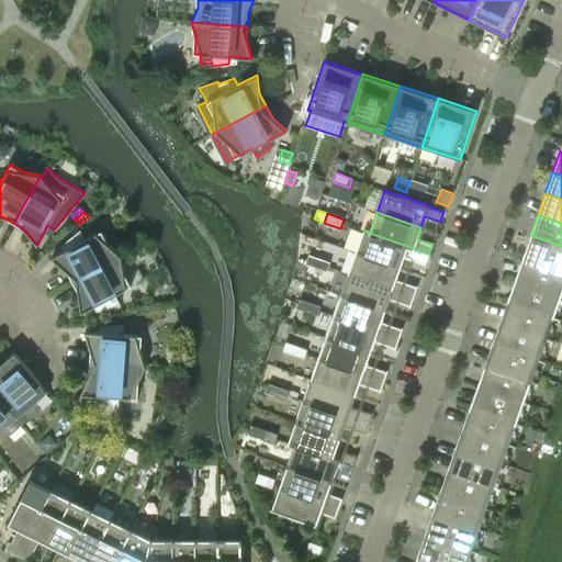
[(71,281),(121,255),(109,245),(101,229),(85,238),(80,229),(67,240),(70,247),(51,257),(65,269),(71,281)]
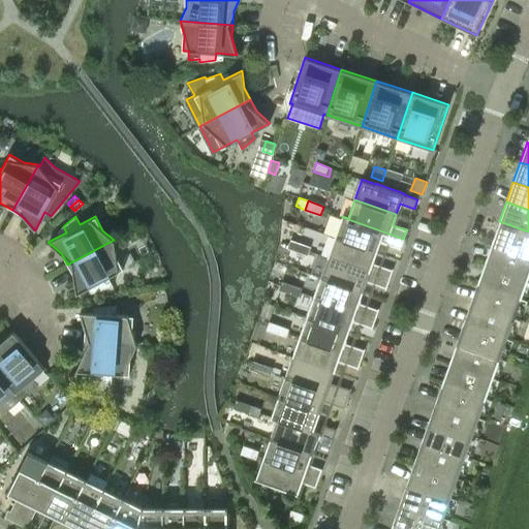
[(403,239),(342,217),(335,238),(376,252),(380,242),(400,249),(403,239)]
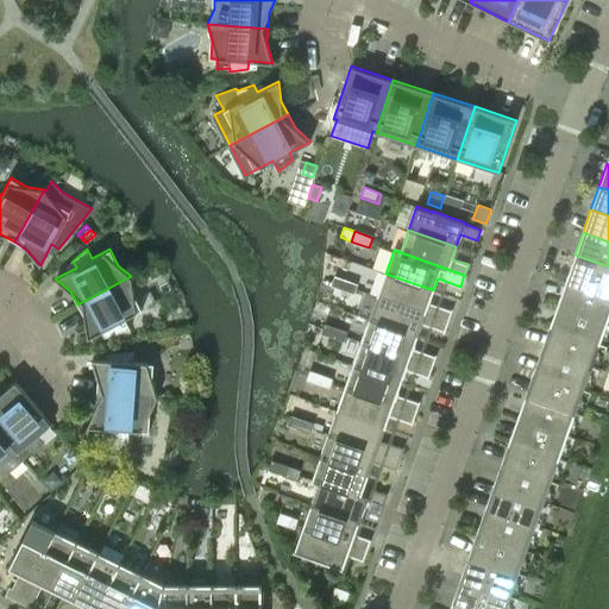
[(608,267),(575,255),(566,278),(608,293),(608,267)]
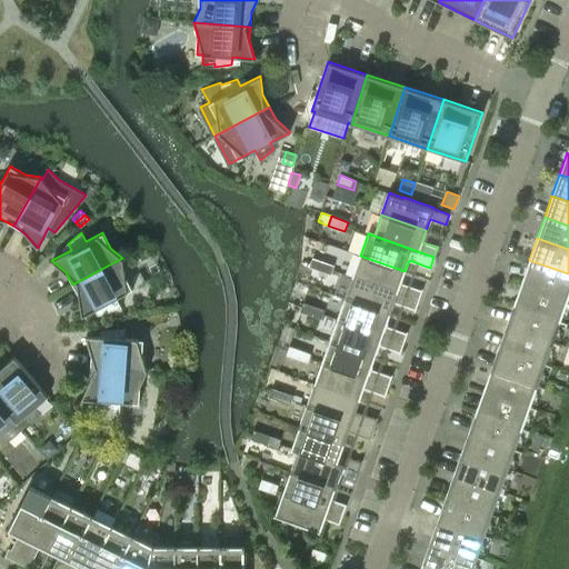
[(146,249),(138,252),(140,258),(145,259),(149,257),(146,249)]
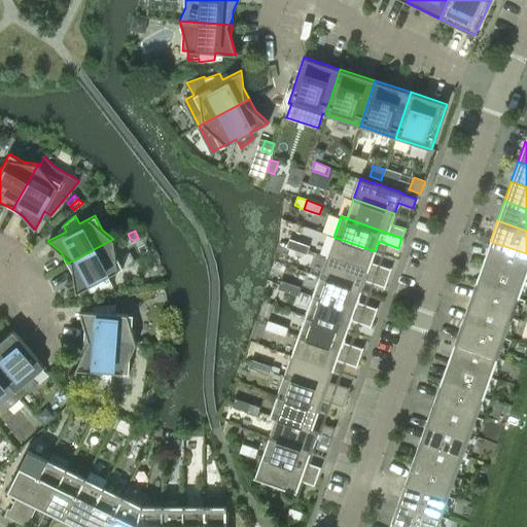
[(375,251),(334,237),(326,256),(388,278),(391,269),(372,261),(375,251)]
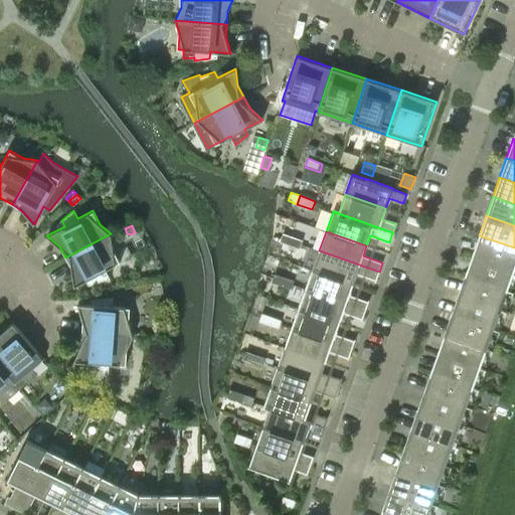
[(280,241),(290,244),(293,236),(283,232),(280,241)]
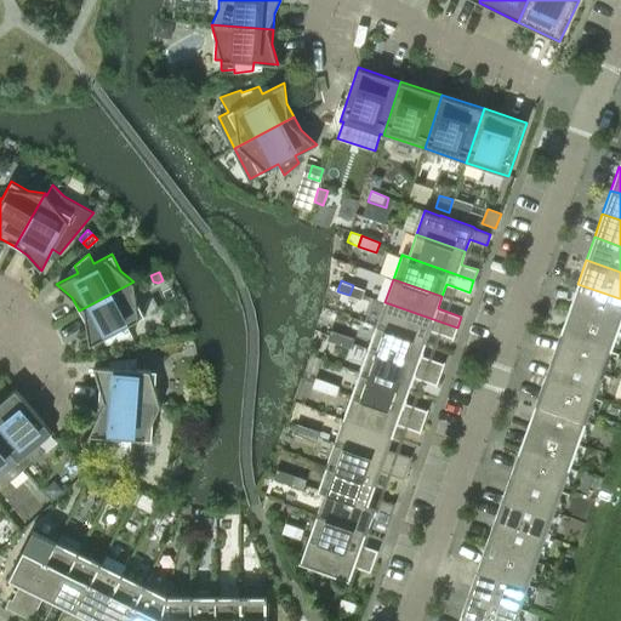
[(134,281),(79,311),(86,325),(90,346),(110,334),(114,341),(132,335),(127,325),(146,315),(136,298),(134,281)]
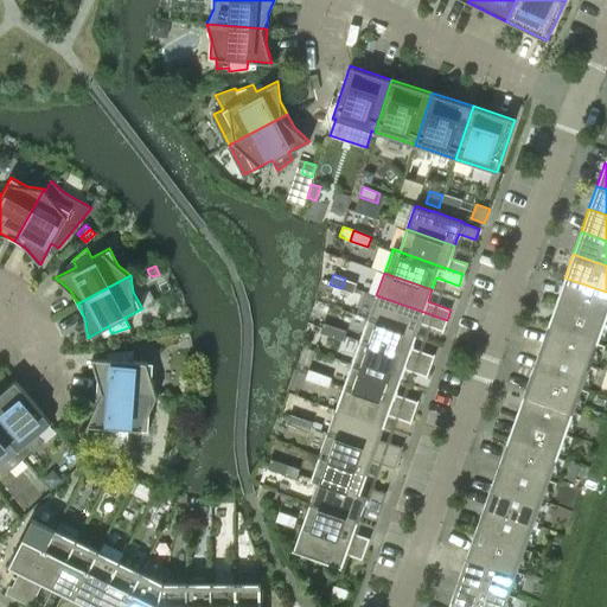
[(606,318),(606,312),(606,292),(564,278),(556,300),(606,318)]
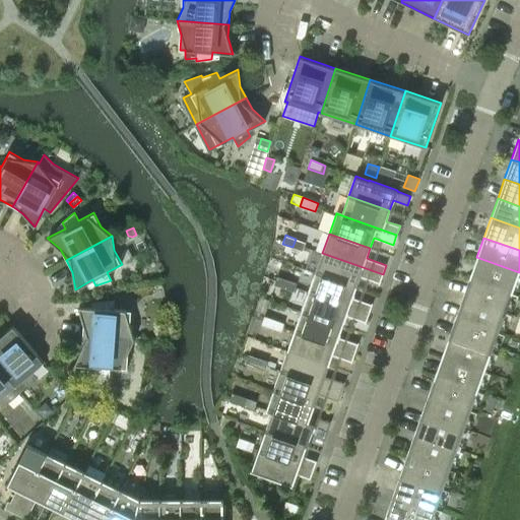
[(305,242),(296,239),(293,247),(303,251),(305,242)]
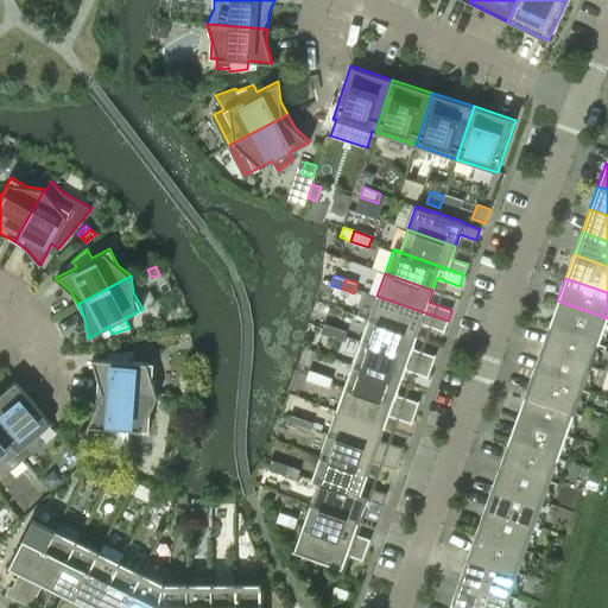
[(365,292),(358,315),(368,318),(417,335),(420,323),(444,331),(448,321),(377,296),(365,292)]
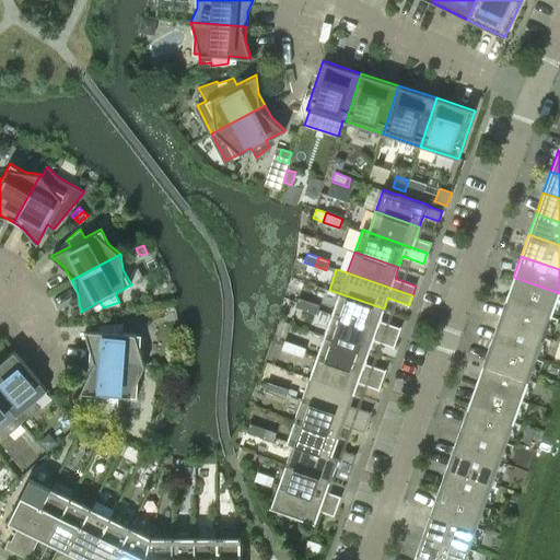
[(513,277),(505,298),(551,314),(559,293),(513,277)]
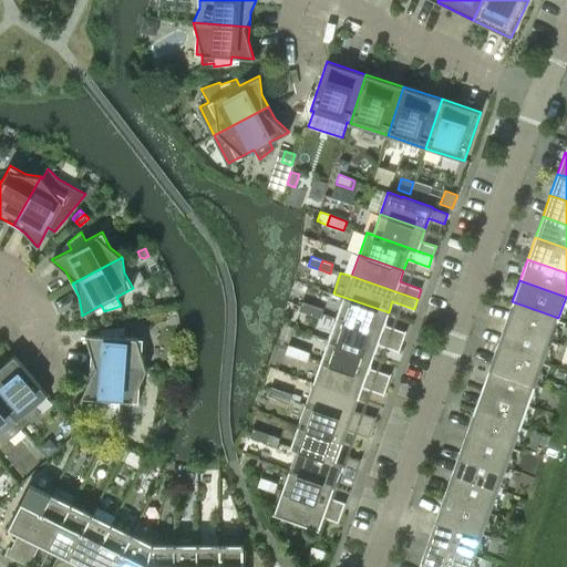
[(336,318),(402,341),(405,331),(384,325),(389,312),(343,297),(336,318)]
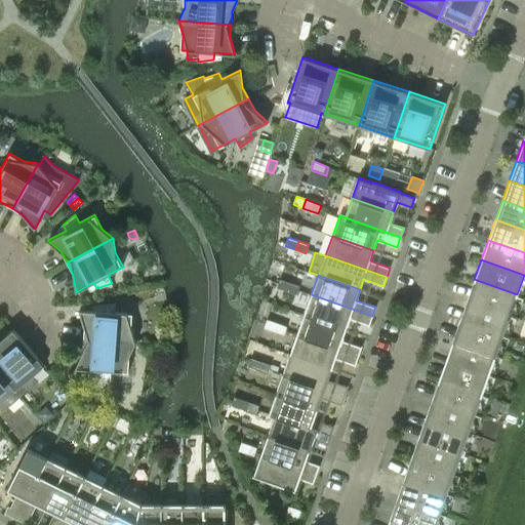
[(277,287),(286,290),(289,282),(279,279),(277,287)]
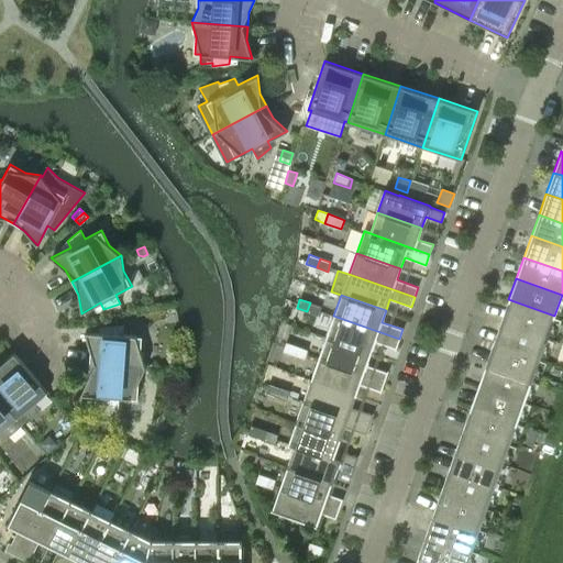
[(547,337),(554,316),(508,299),(500,321),(547,337)]
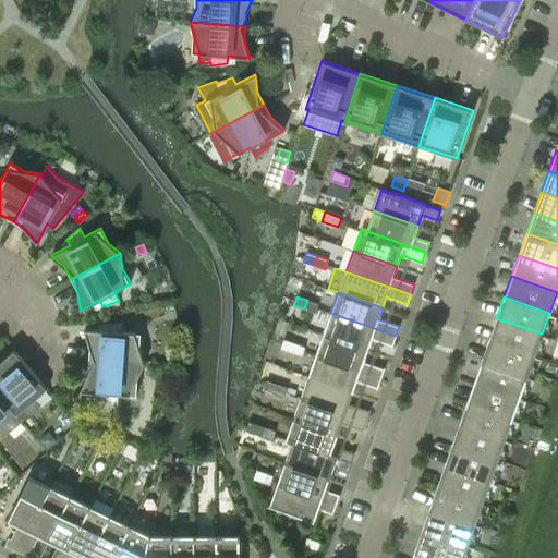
[(318,304),(307,300),(304,308),(315,313),(318,304)]
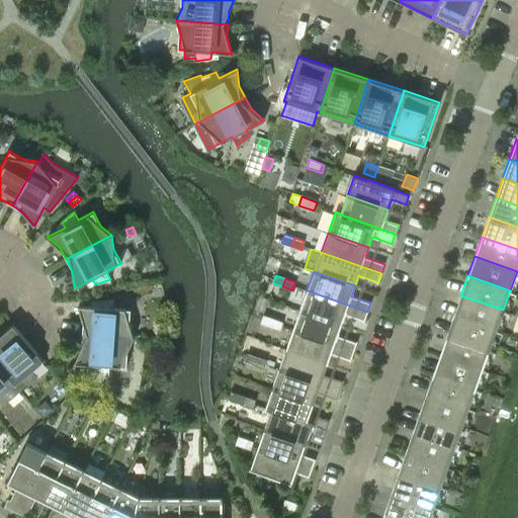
[(300,311),(341,325),(345,315),(364,321),(367,312),(307,290),(300,311)]
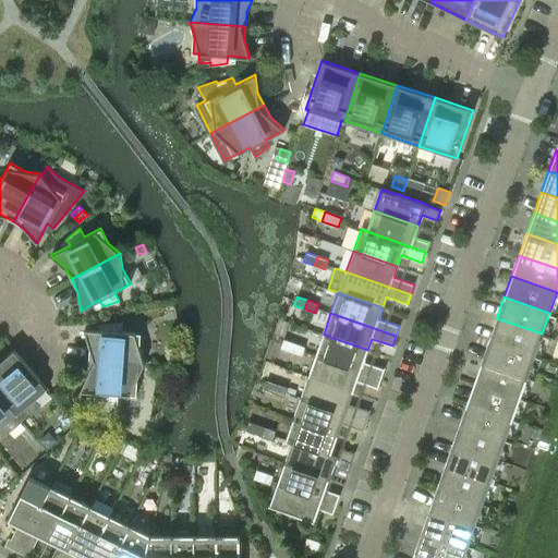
[(496,318),(489,339),(534,355),(542,334),(496,318)]
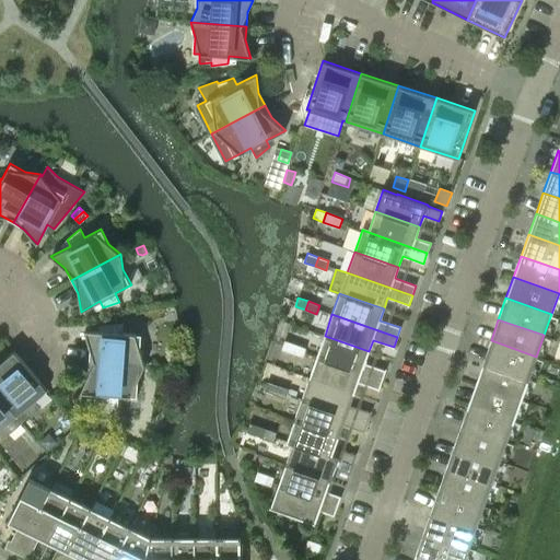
[(90,348),(89,361),(144,365),(140,350),(141,334),(123,333),(124,322),(106,324),(106,331),(84,329),(90,348)]
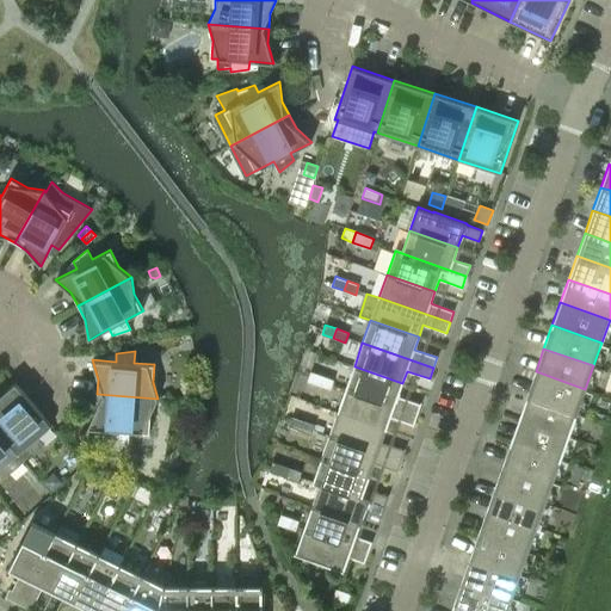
[(417,414),(421,403),(397,395),(402,383),(355,366),(346,389),(417,414)]
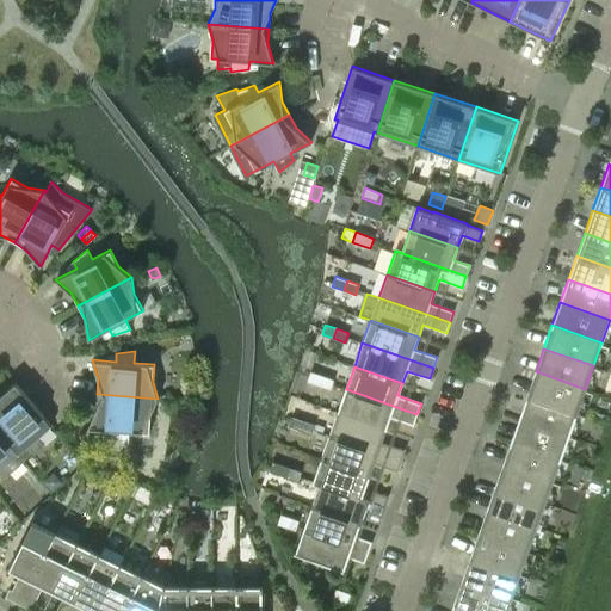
[(307,381),(319,386),(322,375),(310,371),(307,381)]
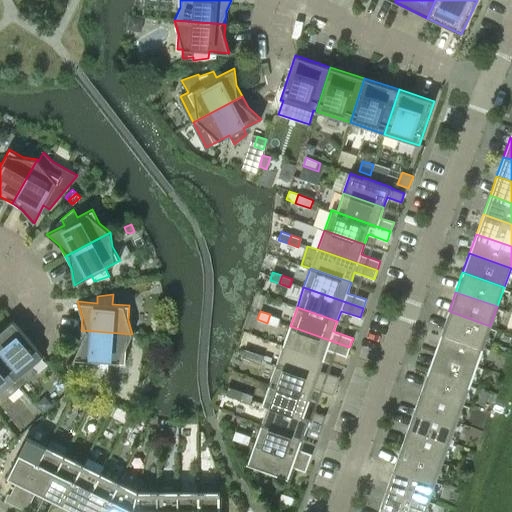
[(483,345),(490,326),(449,311),(442,330),(483,345)]
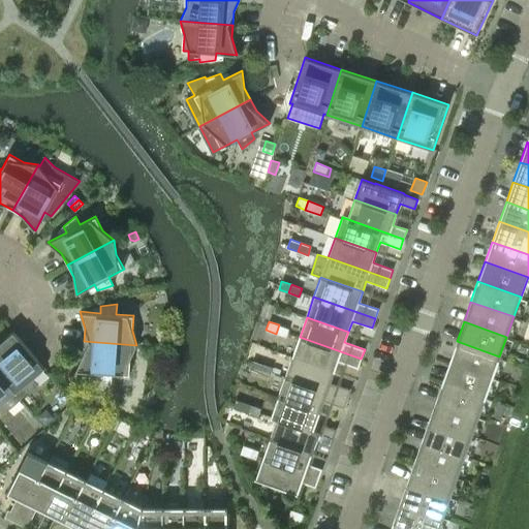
[(289,329),(279,324),(276,334),(286,337),(289,329)]
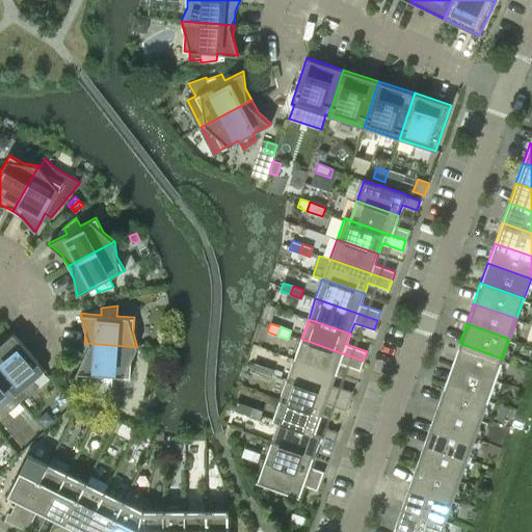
[(14,333),(0,343),(0,376),(21,401),(34,389),(36,387),(37,384),(37,382),(35,380),(34,378),(45,370),(14,333)]
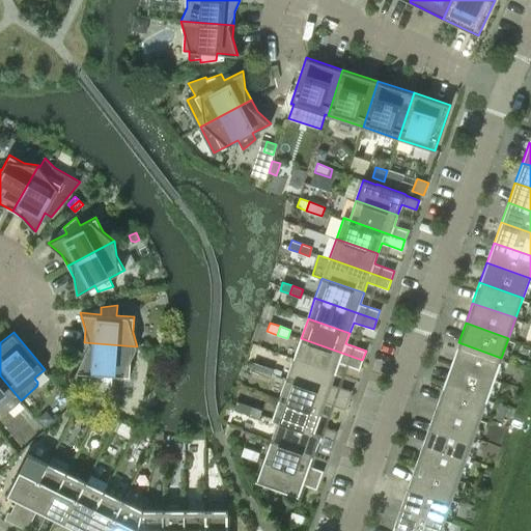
[(294,358),(335,372),(339,362),(359,369),(362,360),(301,338),(294,358)]
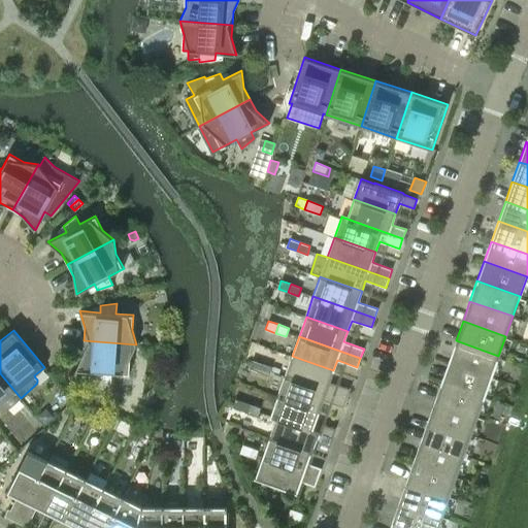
[(136,344),(84,340),(83,354),(75,370),(96,371),(95,378),(111,382),(111,372),(129,373),(130,358),(136,344)]
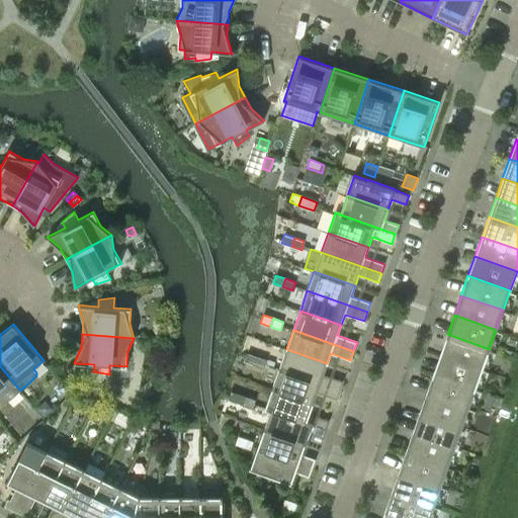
[(447,334),(440,353),(482,368),(489,349),(447,334)]
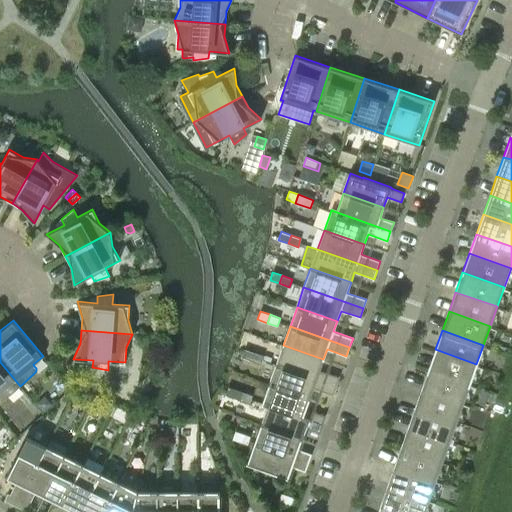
[(276,365),(336,386),(339,377),(320,370),(323,359),(283,345),(276,365)]
